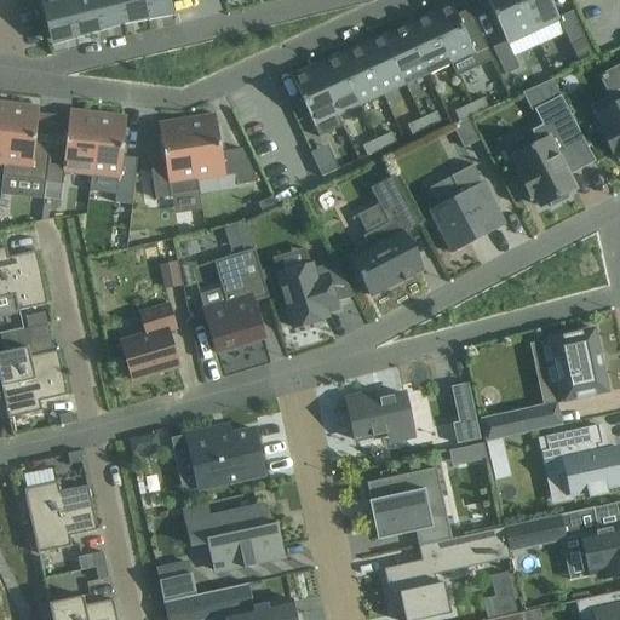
[(40,0),(51,41),(75,35),(65,0),(40,0)]
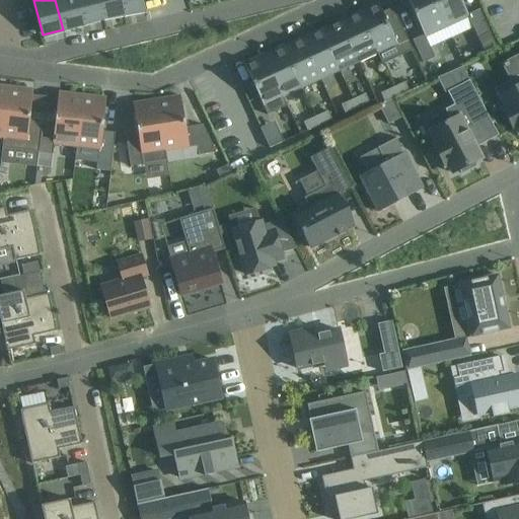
[(55,0),(63,29),(83,24),(76,0),(55,0)]
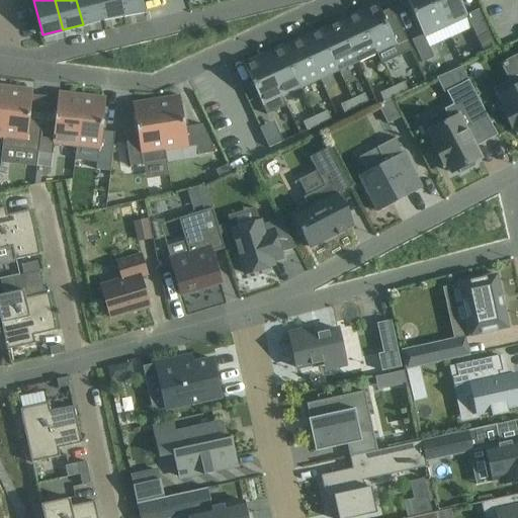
[(76,0),(83,24),(103,19),(97,0),(76,0)]
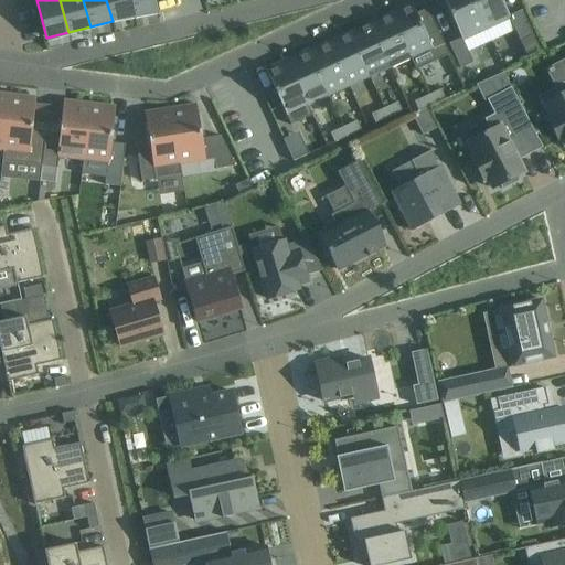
[(106,0),(113,21),(134,16),(129,0),(106,0)]
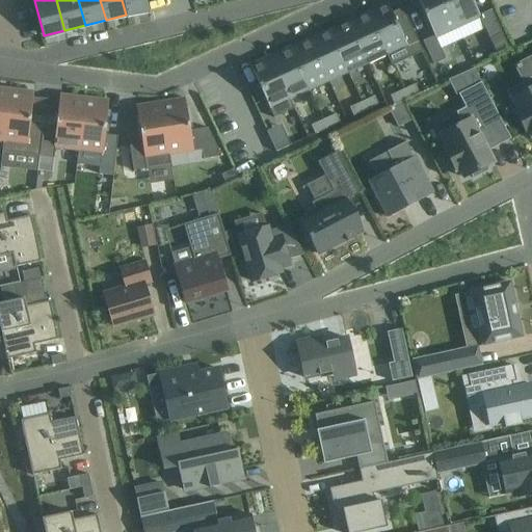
[(122,0),(126,15),(148,9),(144,0),(122,0)]
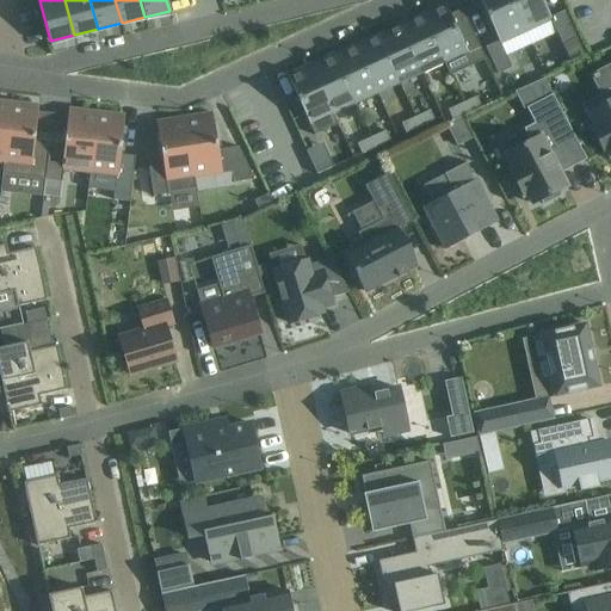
[(526,32),(525,30),(511,0),(479,0),(499,42),(500,45),(526,32)]
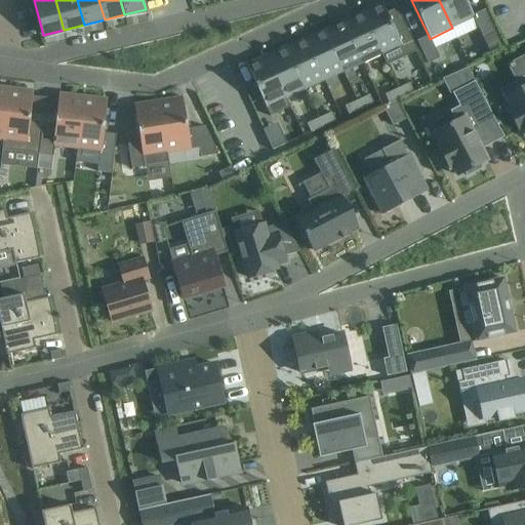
[(439,0),(451,26),(452,28),(474,18),(474,17),(473,15),(466,0),(439,0)]
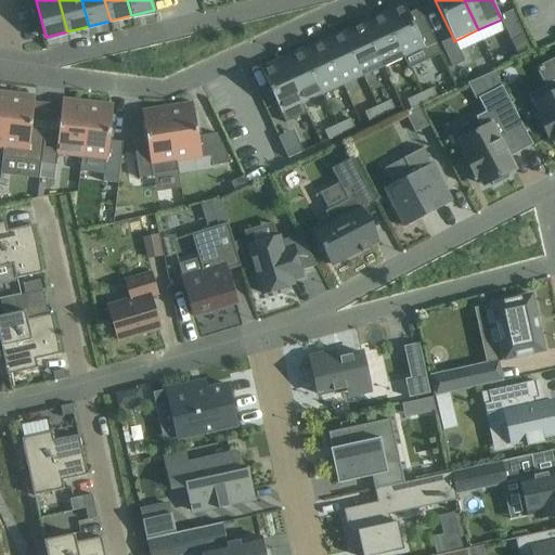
[(403,8),(384,17),(403,59),(409,69),(441,54),(438,47),(426,23),(415,28),(402,1),(400,1),(403,8)]
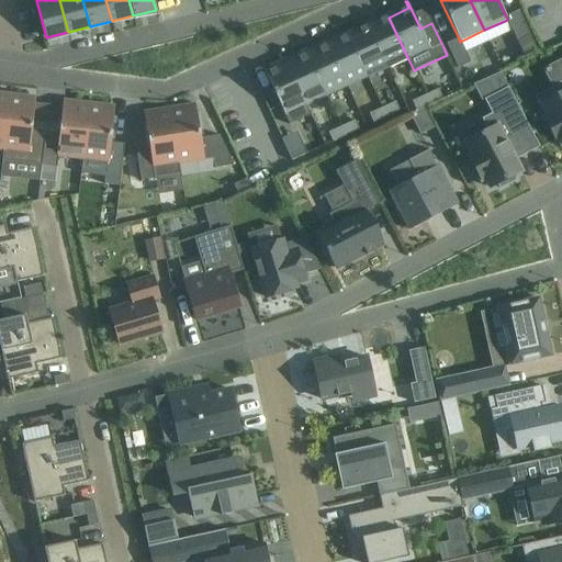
[(507,19),(507,20),(514,34),(517,42),(530,36),(518,11),(506,17),(507,19)]
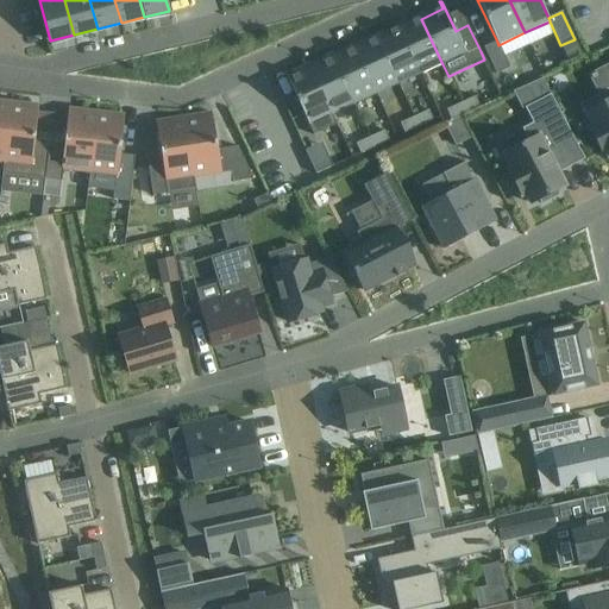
[(399,29),(420,74),(443,64),(421,19),(399,29)]
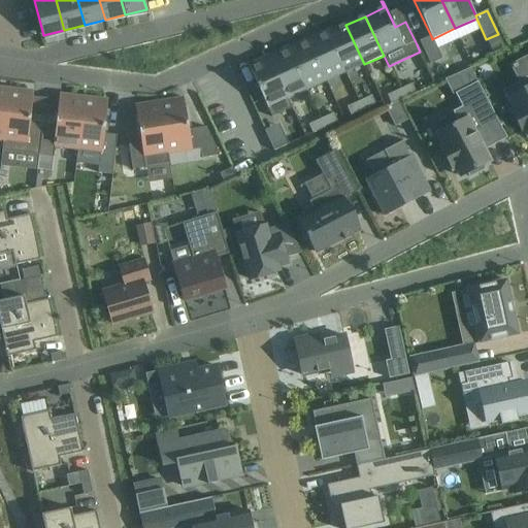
[(327,34),(345,73),(364,64),(345,25),(327,34)]
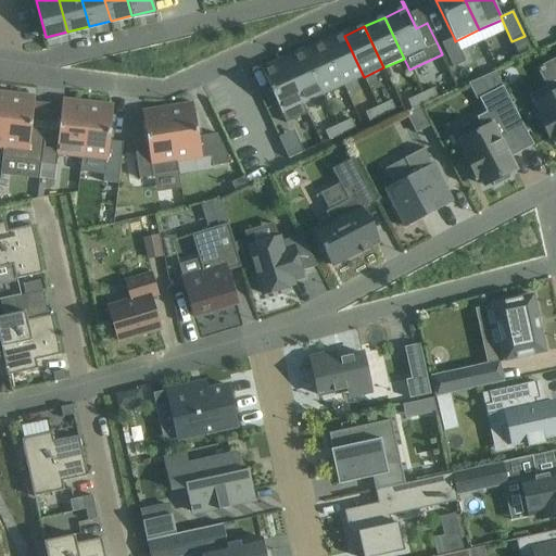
[(324,45),(343,86),(364,77),(344,36),(324,45)]
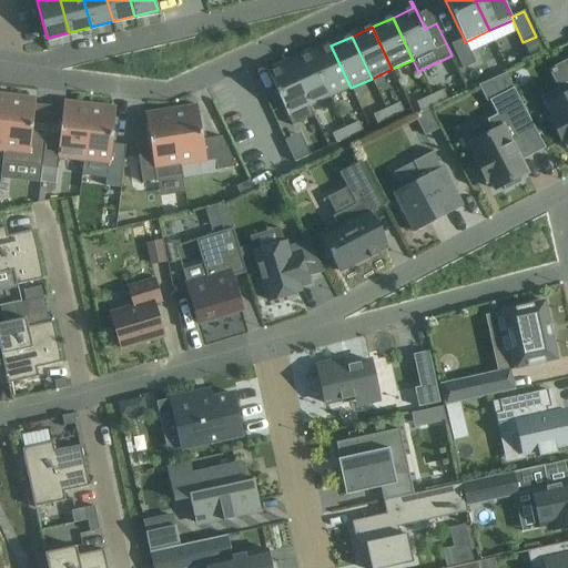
[(465,42),(464,39),(450,44),(463,70),(475,64),(465,42)]
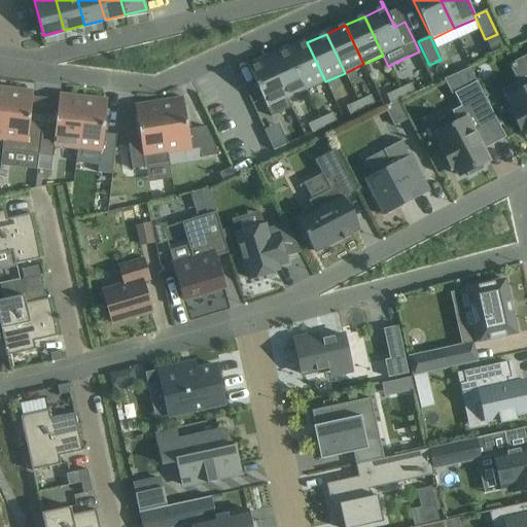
[(288,51),(306,91),(325,81),(307,42),(288,51)]
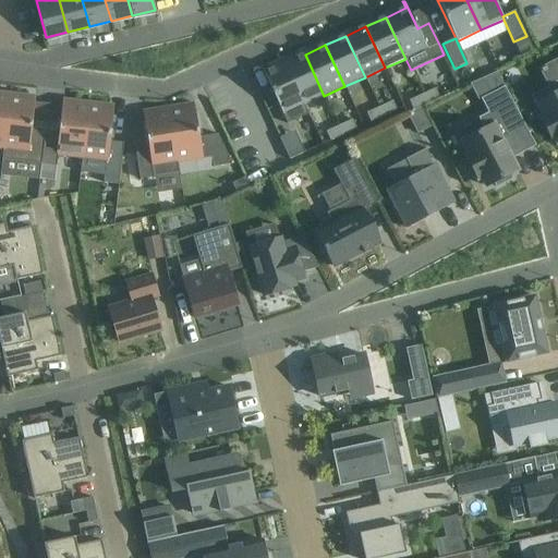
[(284,63),(308,114),(304,105),(324,96),(305,55),(284,63)]
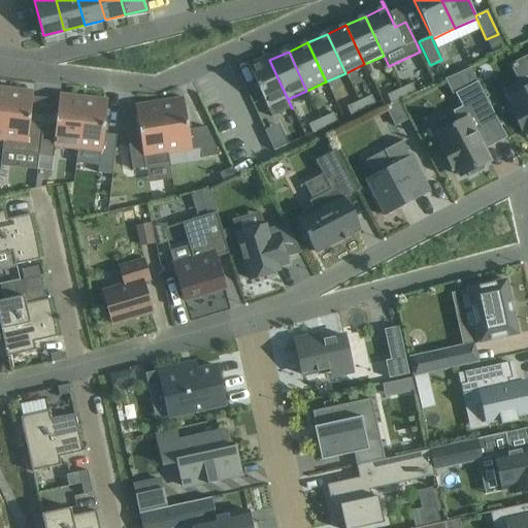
[(527,57),(527,58),(527,60),(527,75),(525,77),(527,83),(527,86),(507,97),(515,110),(510,112),(522,134),(526,132),(527,135),(527,57)]
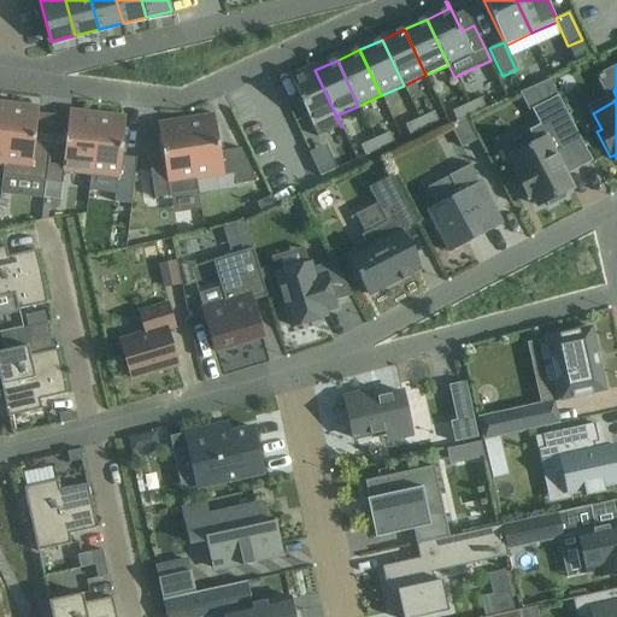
[(315,70),(293,80),(291,74),(288,74),(318,137),(341,127),(315,70)]
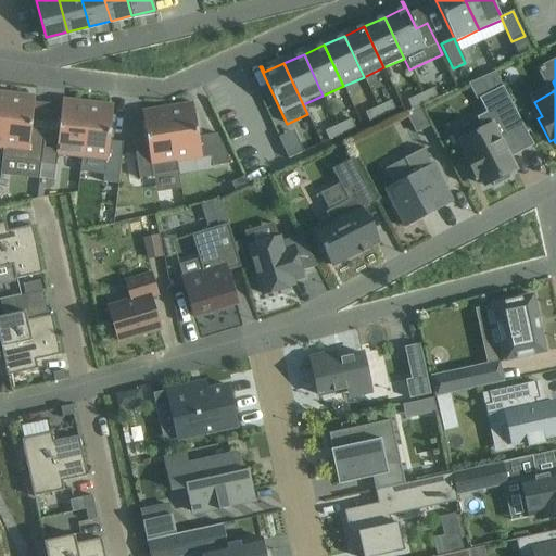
[(503,87),(495,72),(469,85),(476,97),(478,100),(481,98),(503,87)]
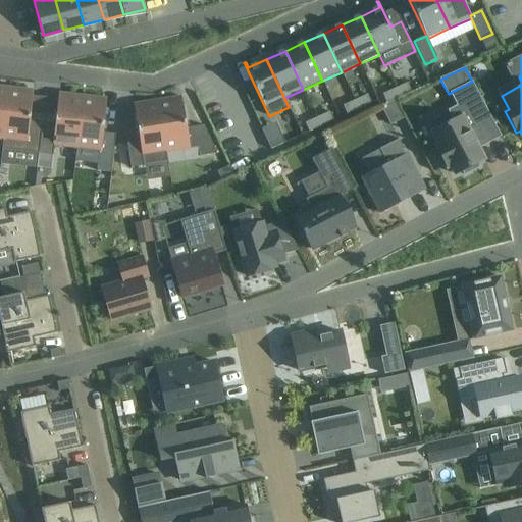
[(477,164),(484,160),(476,145),(482,142),(484,144),(500,136),(472,82),(452,92),(460,107),(451,112),(455,120),(432,133),(439,145),(435,147),(447,168),(451,166),(455,175),(462,171),(465,175),(479,168),(477,164)]
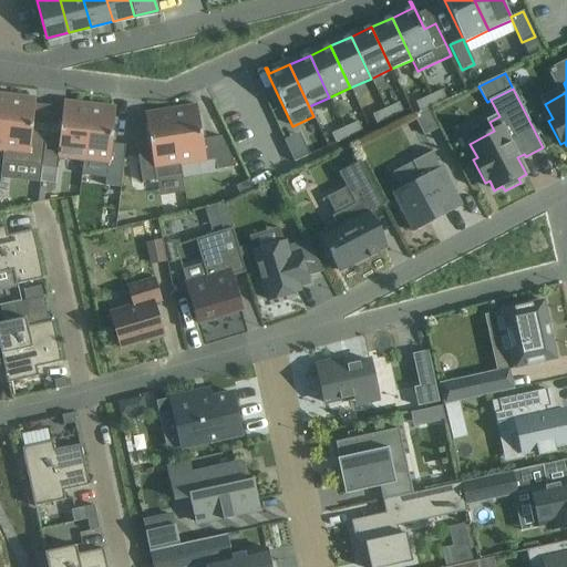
[(443,90),(429,96),(432,102),(433,106),(447,100),(443,90)]
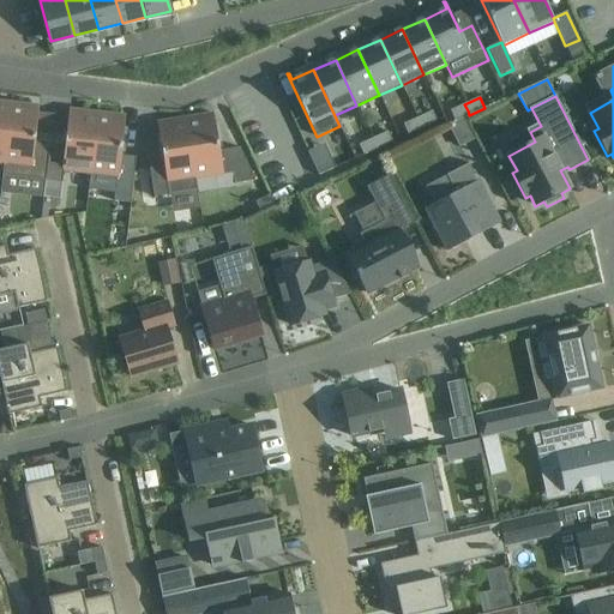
[(464,104),(450,112),(455,122),(469,115),(468,110),(464,104)]
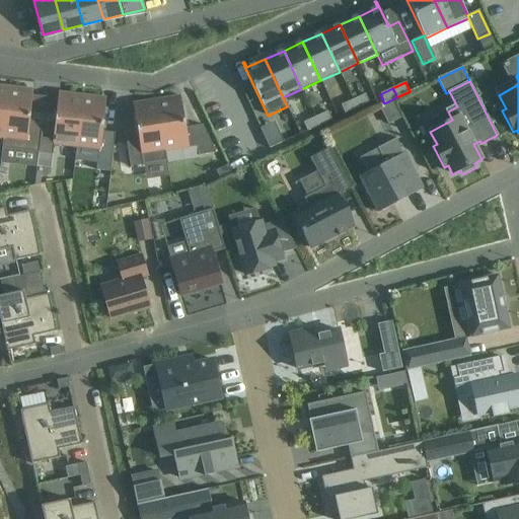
[(2,149),(1,162),(36,166),(38,153),(42,124),(29,123),(30,115),(33,90),(32,91),(31,95),(9,92),(3,140),(2,149)]
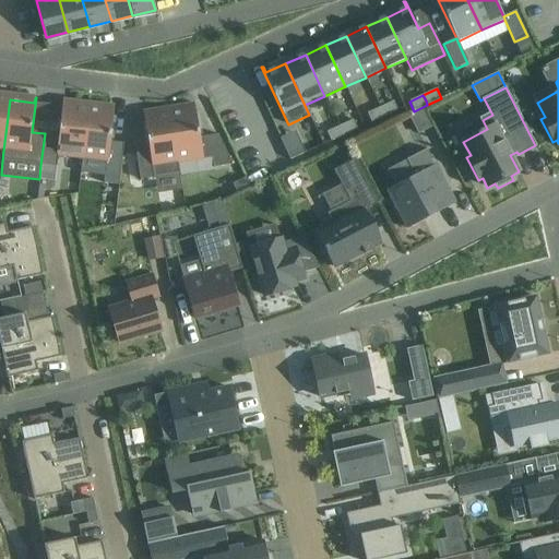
[(0,150),(3,151),(10,99),(3,98),(0,98),(0,150)]
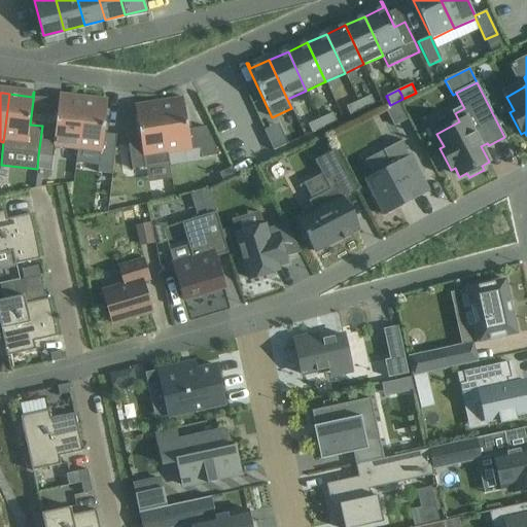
[(42,126),(38,155),(53,157),(54,147),(77,150),(82,102),(60,100),(60,96),(60,95),(56,128),(42,126)]
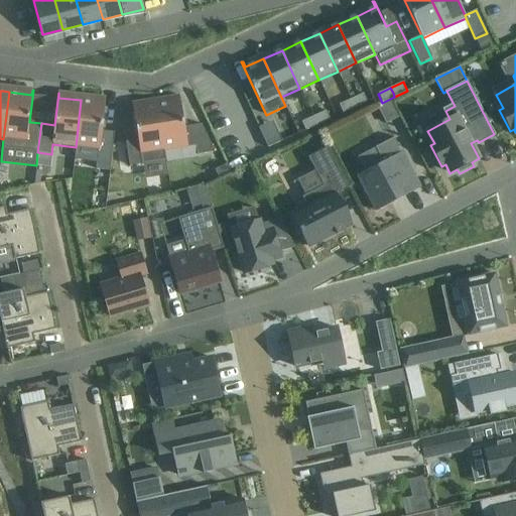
[(363,94),(351,99),(355,109),(368,103),(363,94)]
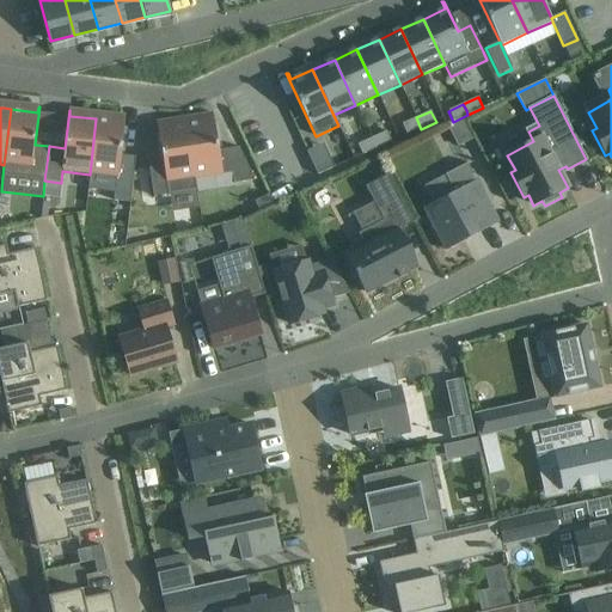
[(206,121),(185,124),(196,190),(197,190),(197,194),(234,188),(233,184),(255,181),(239,148),(219,152),(213,114),(210,114),(210,115),(212,115),(213,120),(206,121)]
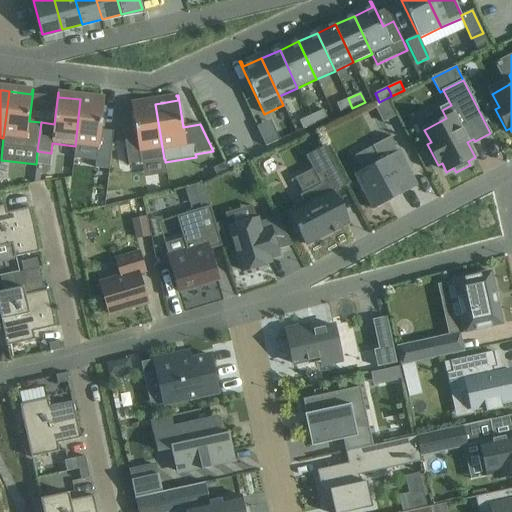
[(348,98),(336,104),(340,113),(352,108),(348,98)]
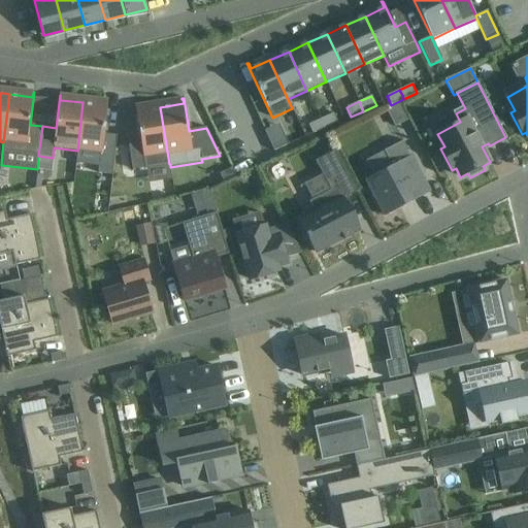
[(102,154),(107,105),(83,102),(77,151),(102,154)]
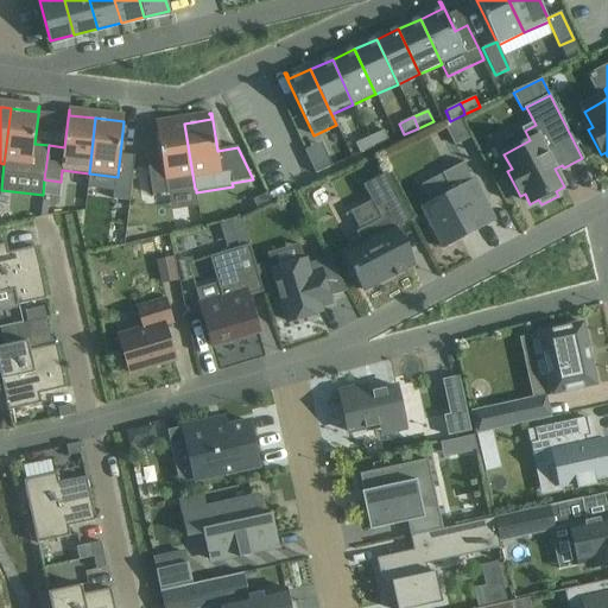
[(460,118),(444,125),(455,146),(470,138),(460,118)]
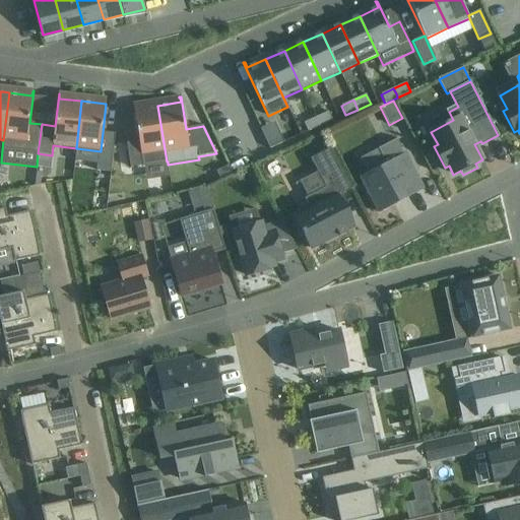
[(134,110),(139,142),(127,143),(130,168),(167,161),(157,106),(135,109),(134,110)]
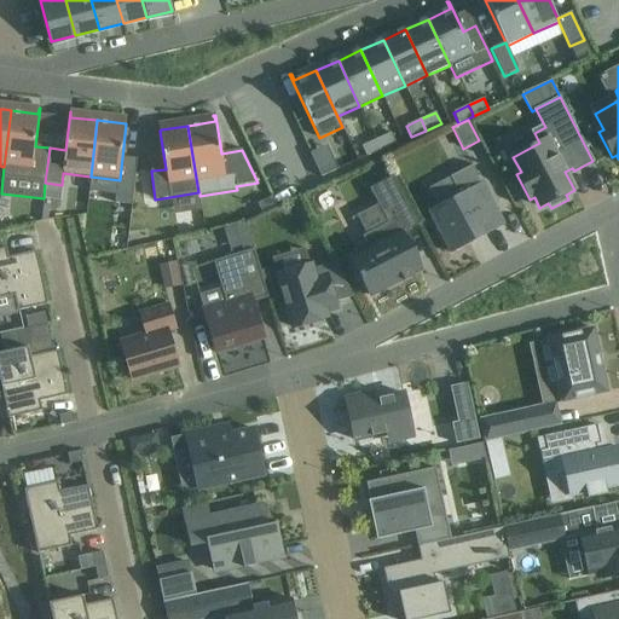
[(391,133),(376,139),(381,151),(397,144),(391,133)]
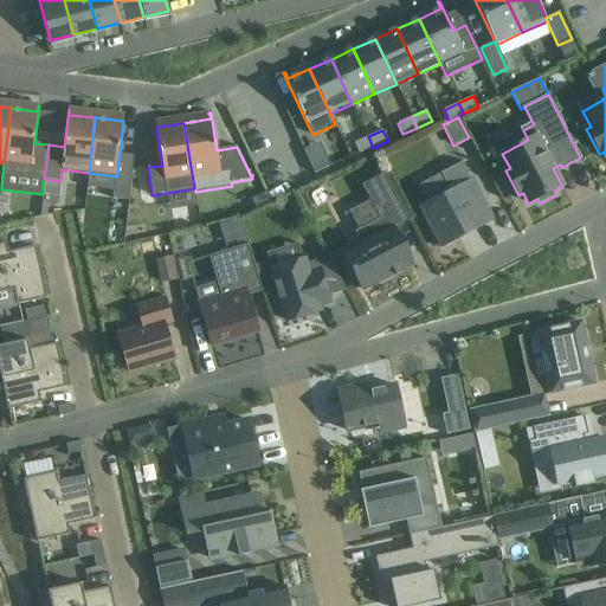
[(368,136),(354,143),(359,154),(373,148),(368,136)]
